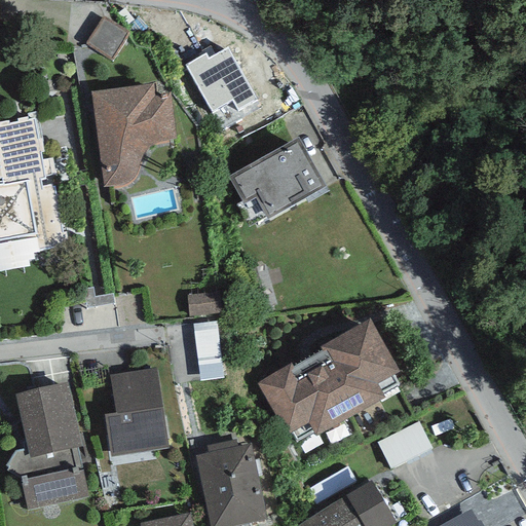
[(128,34),(103,17),(86,43),(111,60),(128,34)]
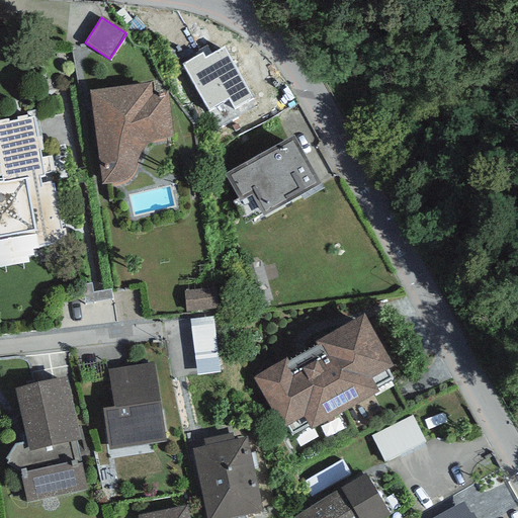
[(203,53),(182,64),(208,110),(229,99),(234,108),(252,98),(224,47),(205,57),(203,53)]
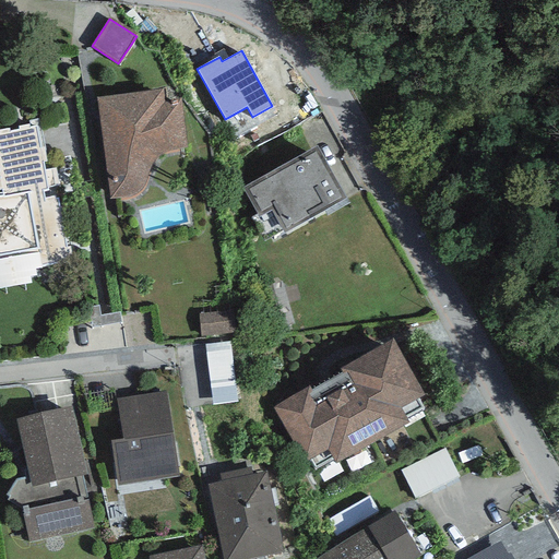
[(163,90),(96,97),(109,199),(126,198),(132,197),(137,194),(141,191),(144,185),(149,171),(152,164),(155,159),(158,156),(165,153),(187,147),(180,99),(167,103),(165,103),(163,90)]
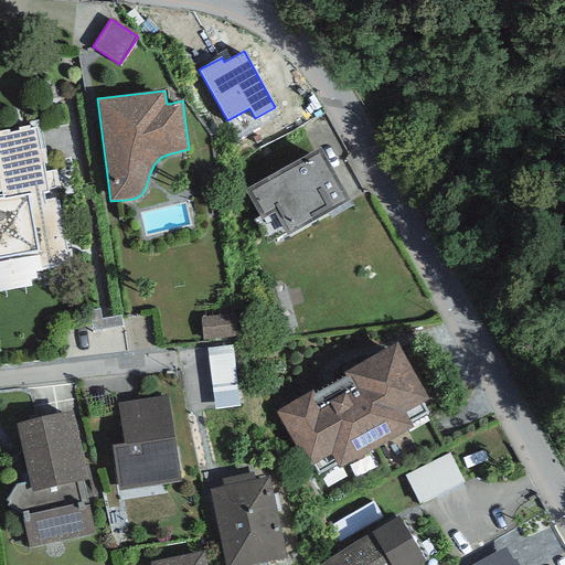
[(0,291),(32,286),(31,280),(36,279),(35,273),(41,272),(70,266),(57,201),(55,201),(55,198),(45,200),(44,194),(49,193),(49,189),(55,188),(53,171),(45,172),(43,163),(48,162),(45,150),(41,150),(36,127),(30,128),(29,126),(19,128),(19,131),(10,132),(9,129),(0,130),(0,291)]
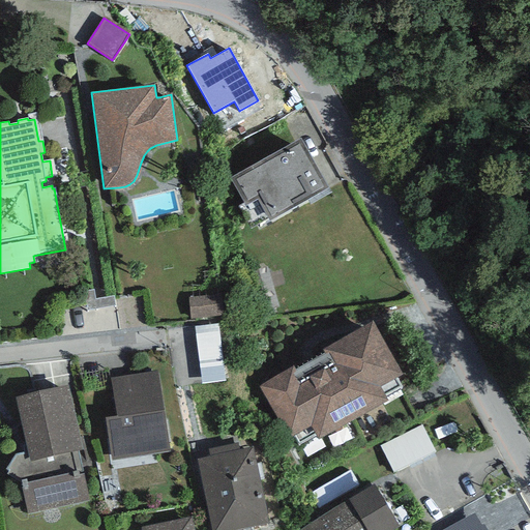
[(328,188),(299,138),(229,178),(245,206),(257,200),(269,222),(328,188)]
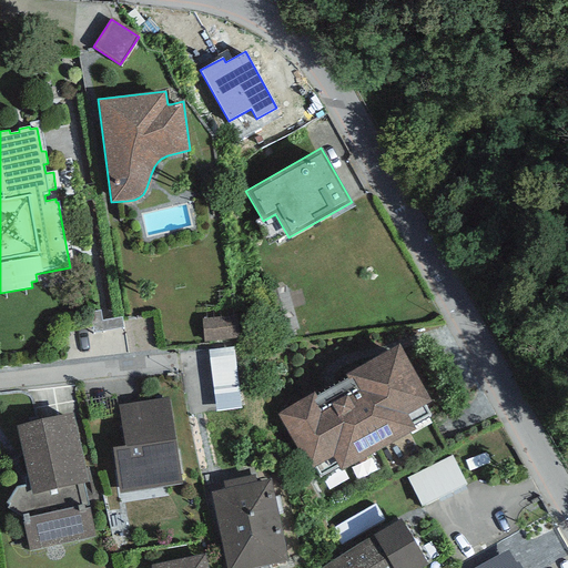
[(236,318),(203,322),(205,345),(239,342),(236,318)]
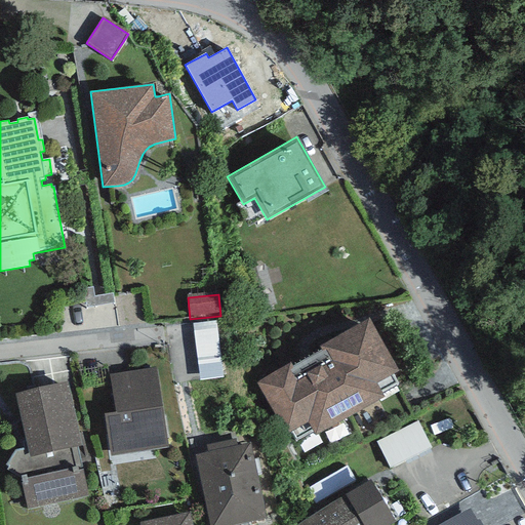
[(290,363),(256,382),(286,435),(292,431),(297,440),(313,431),(315,435),(384,397),(381,393),(398,384),(393,374),(398,371),(369,318),(319,347),(322,351),(292,366),(290,363)]
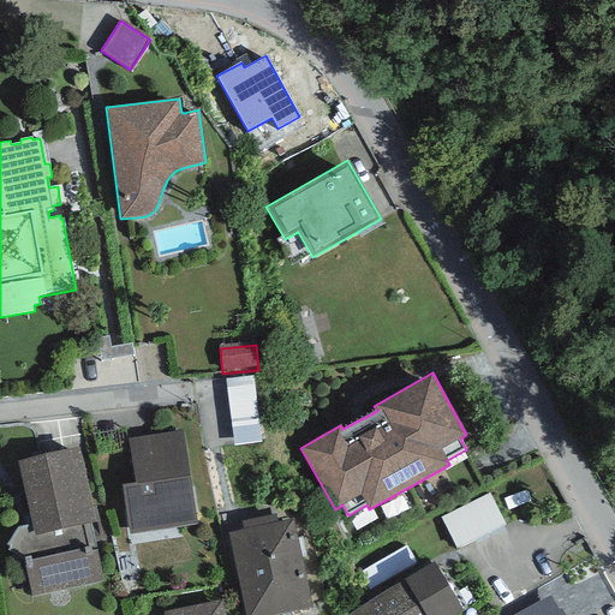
[(252,429),(249,383),(225,386),(228,430),(252,429)]
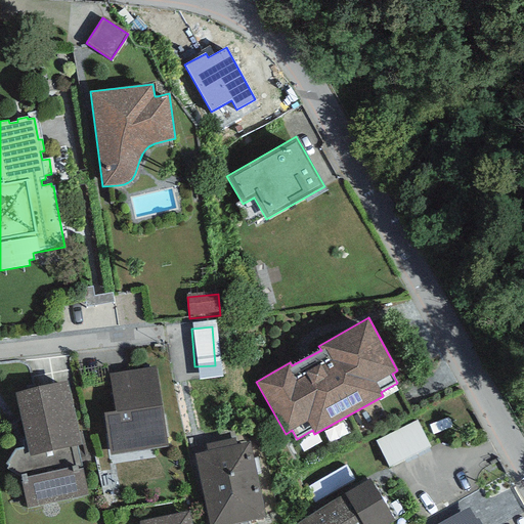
[(156,366),(111,374),(116,411),(104,412),(111,454),(167,446),(156,366)]
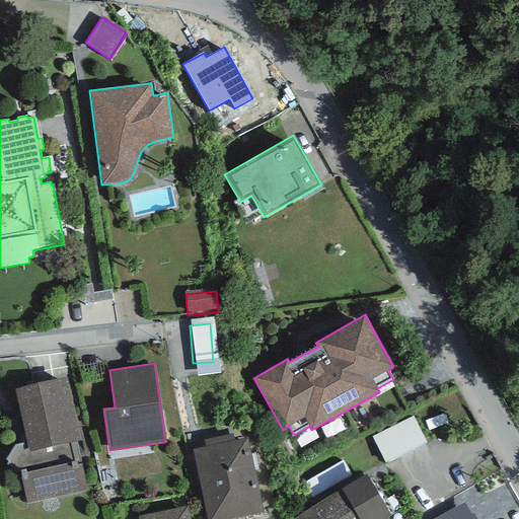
[(67,378),(15,390),(28,452),(81,440),(67,378)]
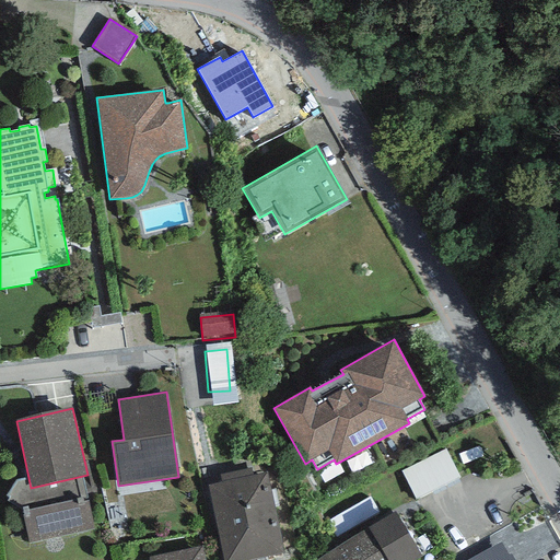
[(461,478),(446,450),(401,471),(415,500),(461,478)]
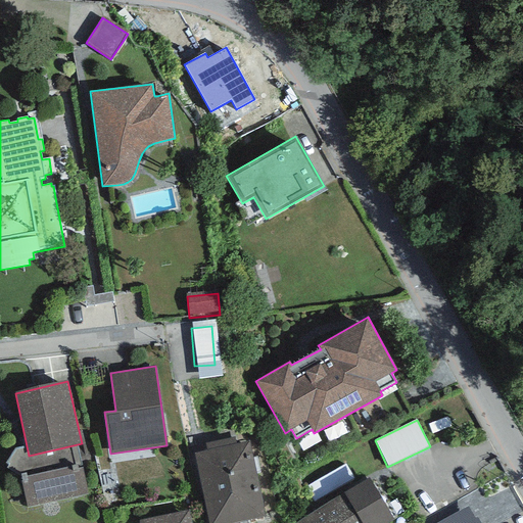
[(235,437),(205,443),(207,450),(194,454),(208,522),(234,522),(265,517),(249,440),(236,443),(235,437)]
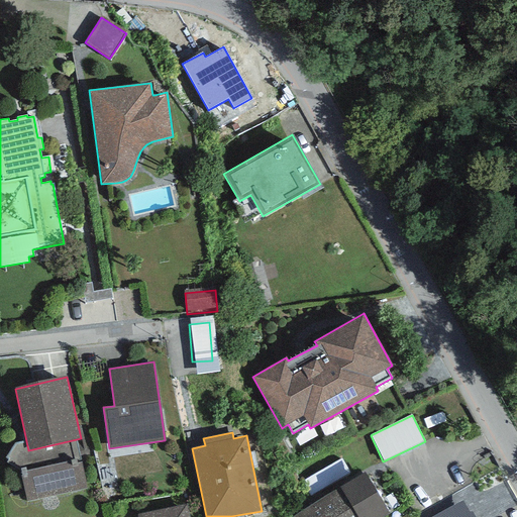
[(76,460),(20,472),(26,502),(87,490),(82,463),(77,464),(76,460)]
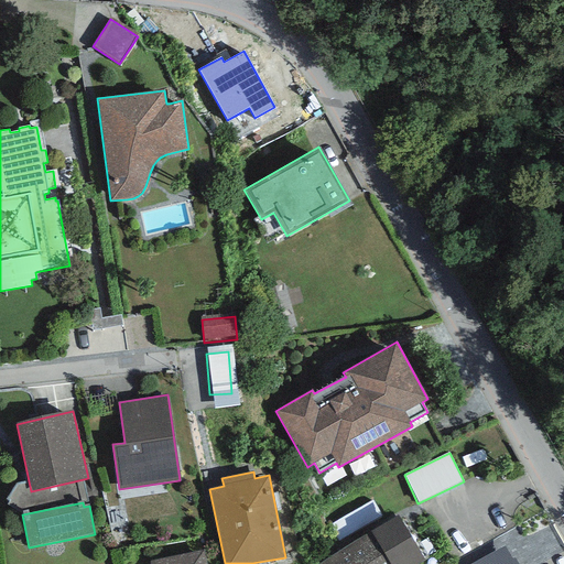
[(399,517),(318,563),(418,563),(425,561),(399,517)]
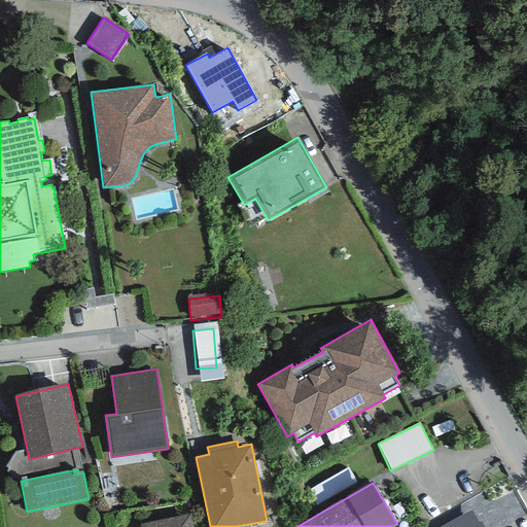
[(471,511),(441,526),(483,526),(481,522),(479,523),(471,511)]
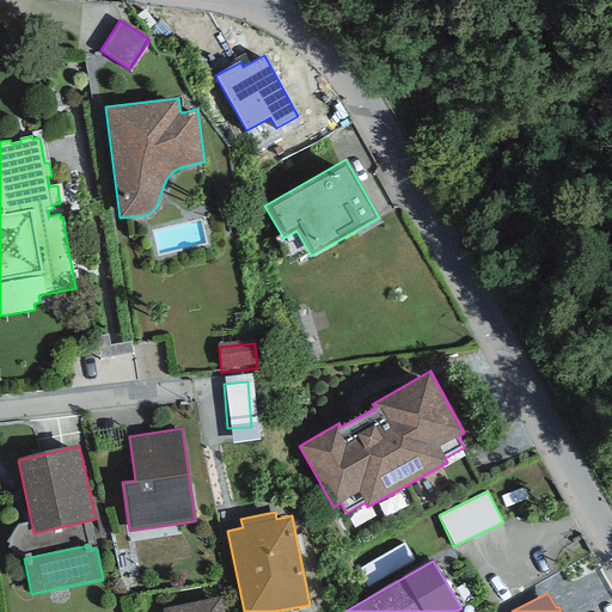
[(224,611),(221,597),(163,609),(163,611),(224,611)]
